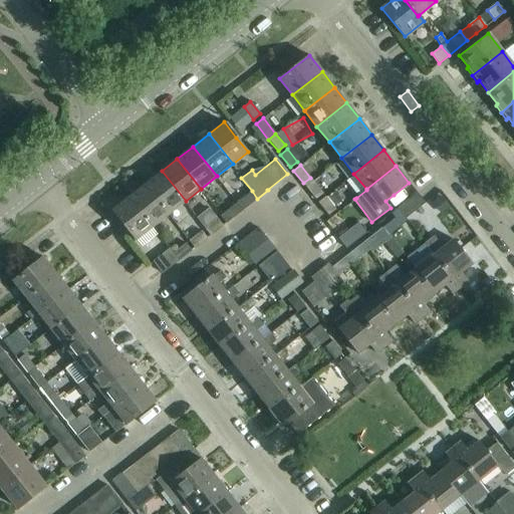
[(170,213),(186,201),(162,171),(146,183),(170,213)]
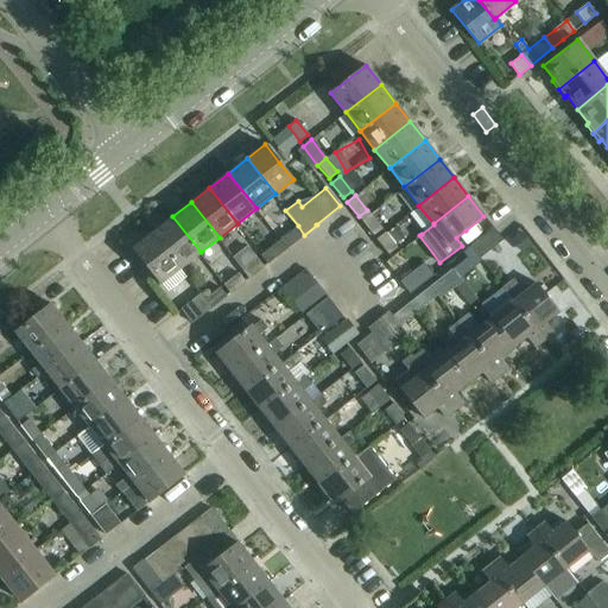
[(373,235),(382,228),(371,214),(361,221),(373,235)]
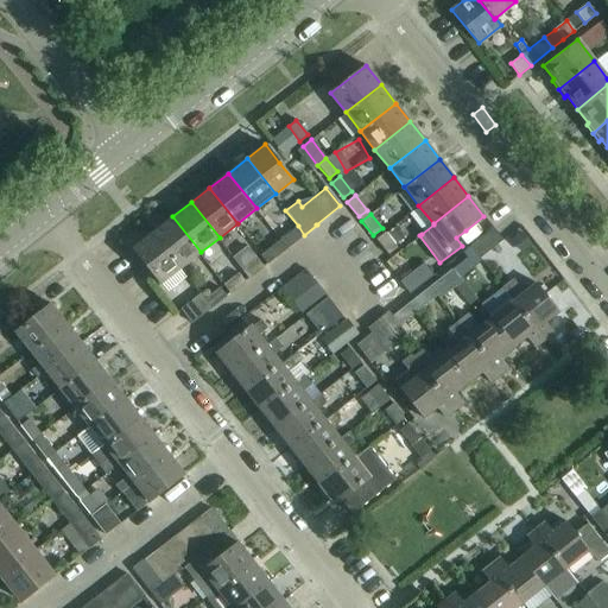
[(182,267),(201,252),(172,216),(153,232),(182,267)]
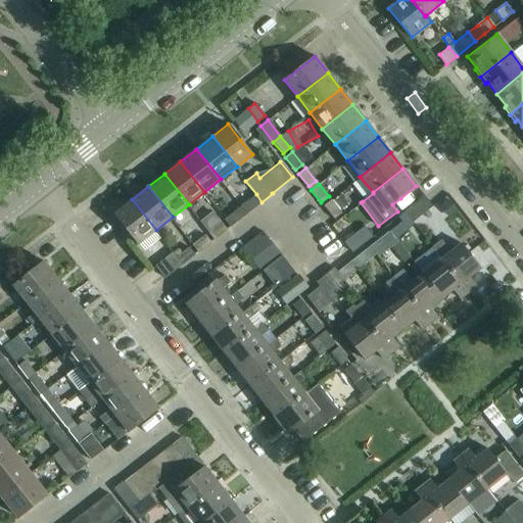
[(424,195),(405,211),(413,222),(432,206),(424,195)]
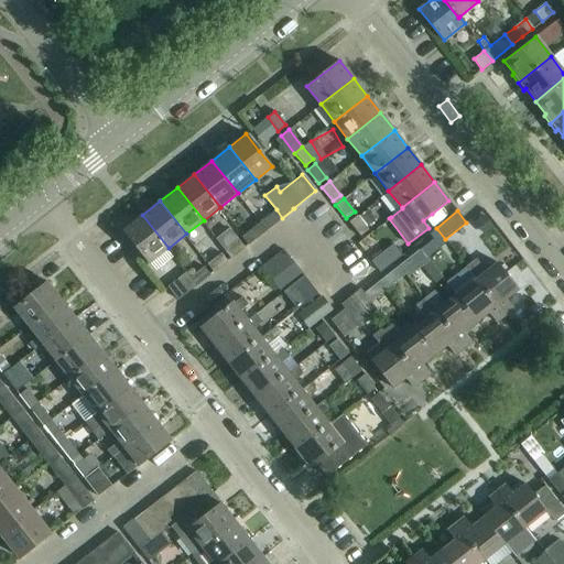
[(266,231),(279,220),(273,212),(259,223),(266,231)]
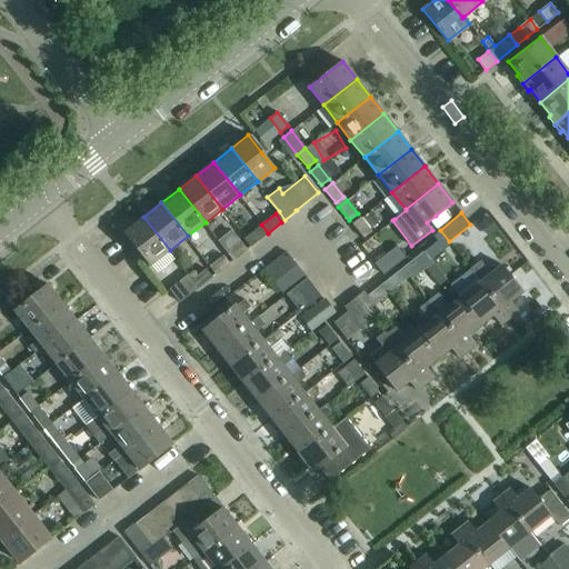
[(150,266),(168,251),(170,250),(143,217),(125,231),(150,266)]
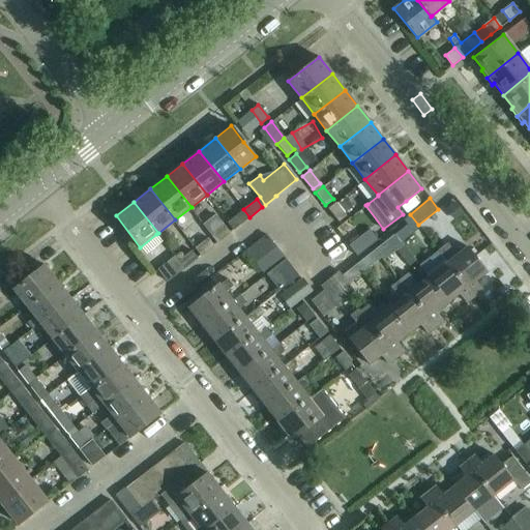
[(337,222),(346,215),(335,202),(328,208),(337,222)]
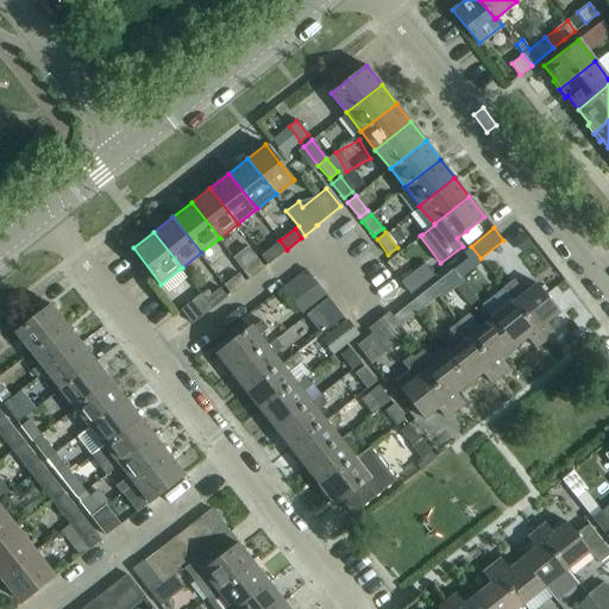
[(268,264),(283,252),(276,244),(261,256),(268,264)]
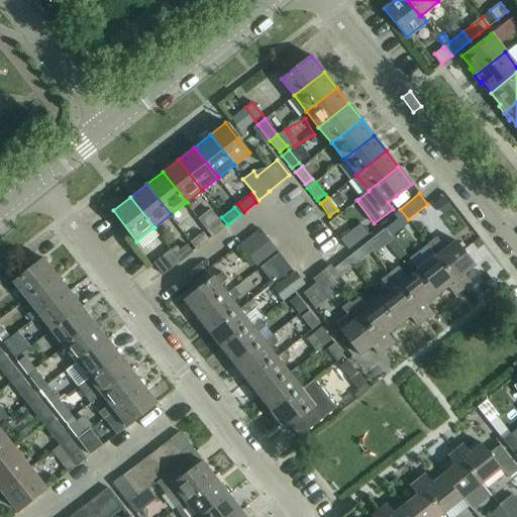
[(410,221),(408,219),(400,209),(394,214),(397,218),(384,229),(390,236),(410,221)]
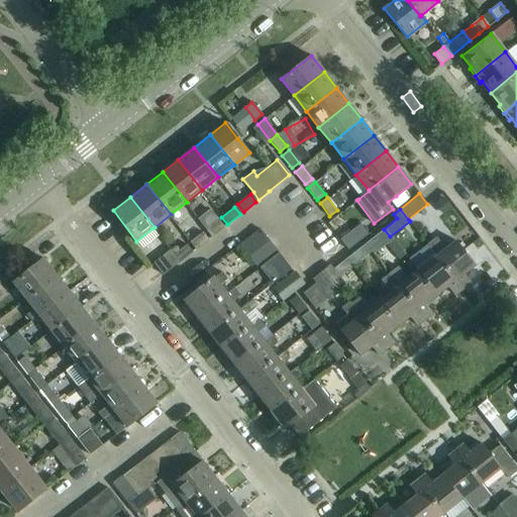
[(211,236),(224,226),(218,219),(205,229),(211,236)]
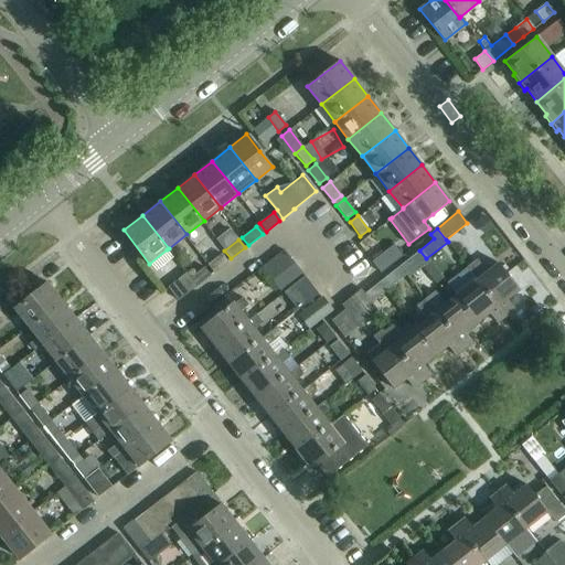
[(381,273),(403,254),(395,243),(372,262),(381,273)]
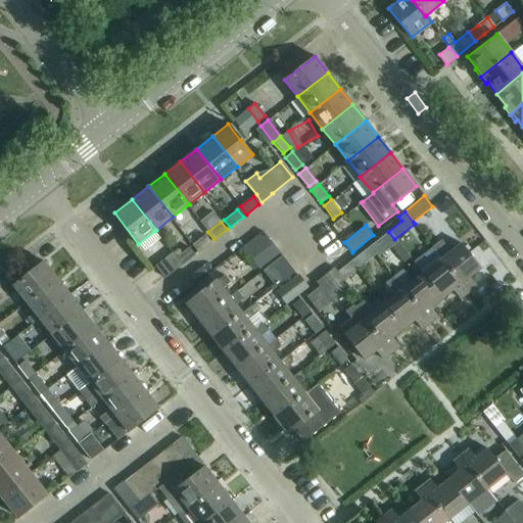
[(405,252),(394,239),(388,232),(370,246),(376,254),(378,256),(390,247),(398,256),(405,252)]
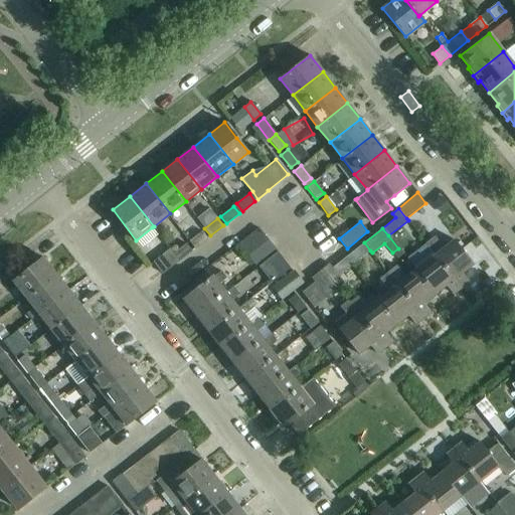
[(195,248),(207,238),(201,230),(189,240),(195,248)]
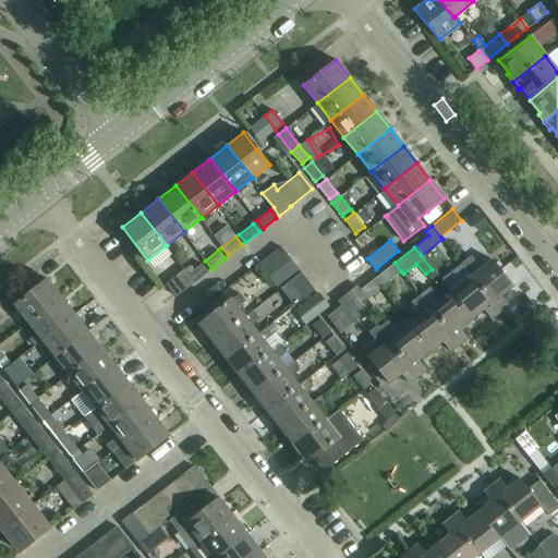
[(286,255),(265,271),(278,289),(279,288),(300,271),(287,255),(286,255)]
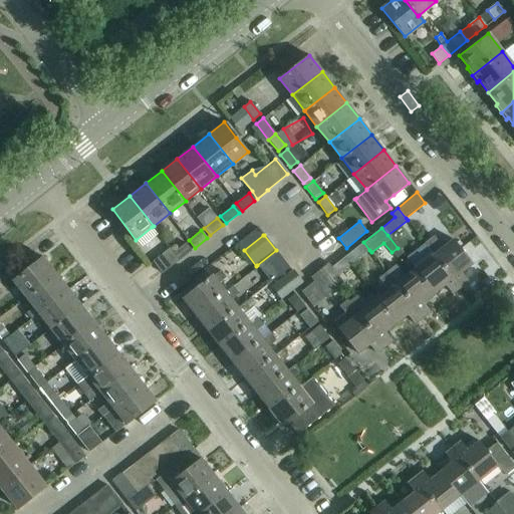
[(425,243),(434,254),(460,287),(468,281),(461,272),(473,263),(453,239),(443,247),(434,235),(425,243)]
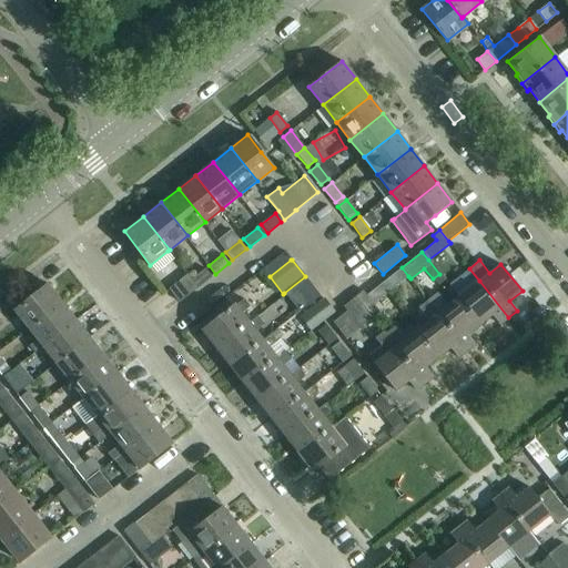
[(198,287),(211,276),(204,267),(191,279),(198,287)]
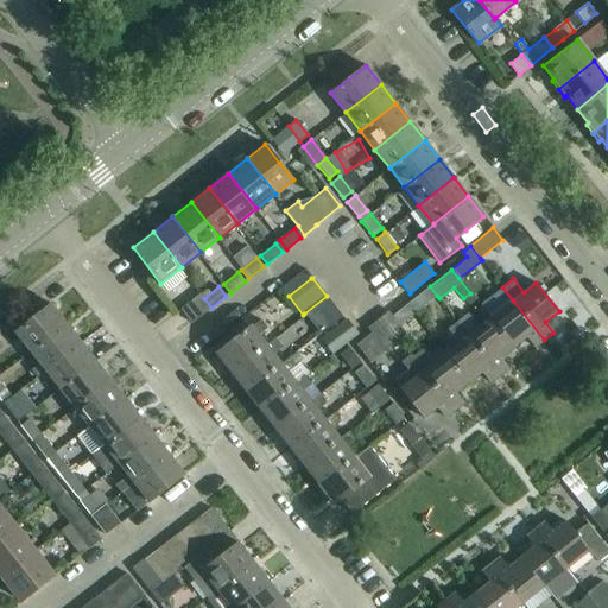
[(416,311),(437,296),(430,286),(422,292),(409,303),(416,311)]
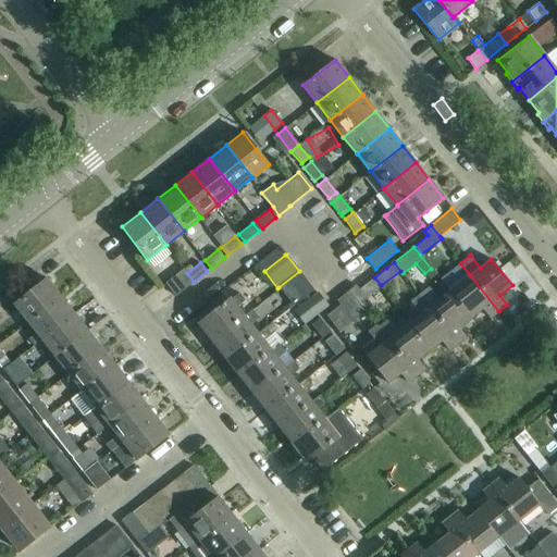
[(175,296),(194,282),(187,273),(183,269),(165,283),(175,296)]
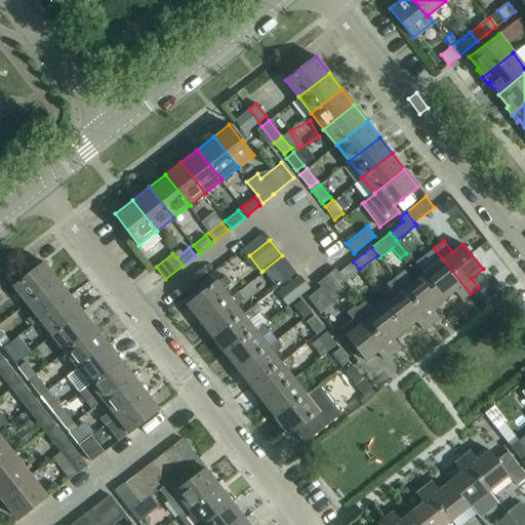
[(282,255),(263,271),(276,288),(288,279),(295,273),(285,259),(282,255)]
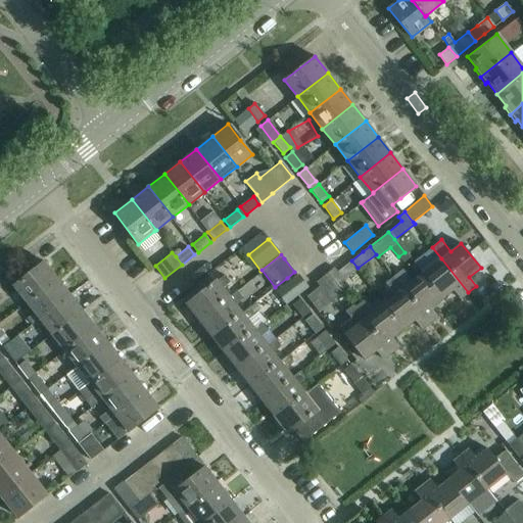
[(460,298),(468,292),(441,258),(422,274),(441,298),(453,289),(460,298)]
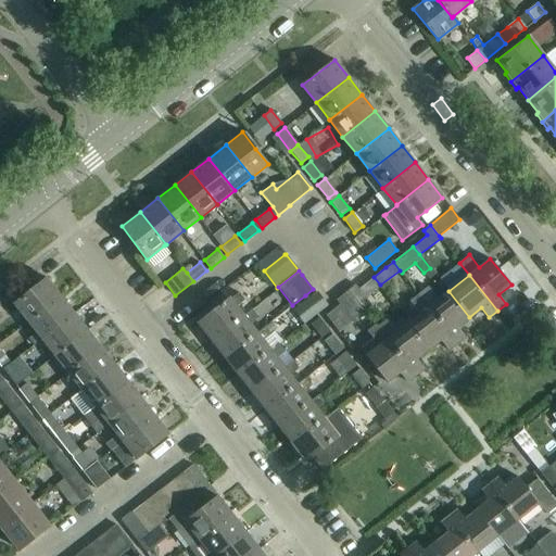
[(61,295),(47,277),(14,303),(28,321),(61,295)]
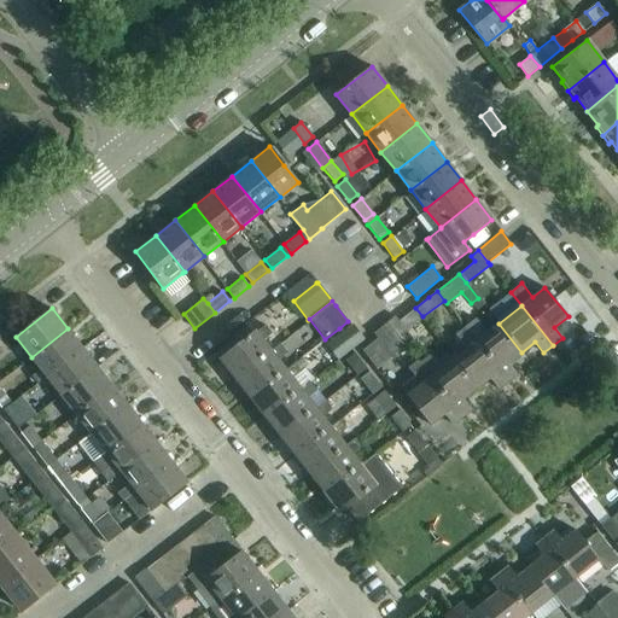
[(415,308),(400,320),(395,315),(388,322),(404,344),(412,339),(406,331),(406,330),(423,316),(415,308)]
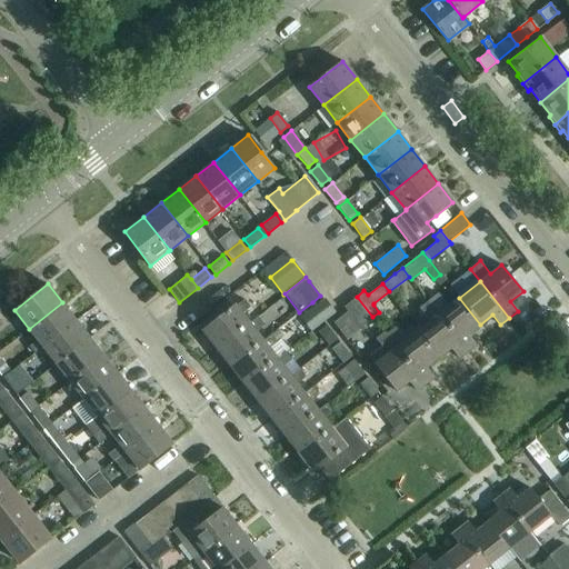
[(468,335),(480,325),(459,298),(448,306),(438,293),(428,300),(468,350),(476,345),(468,335)]
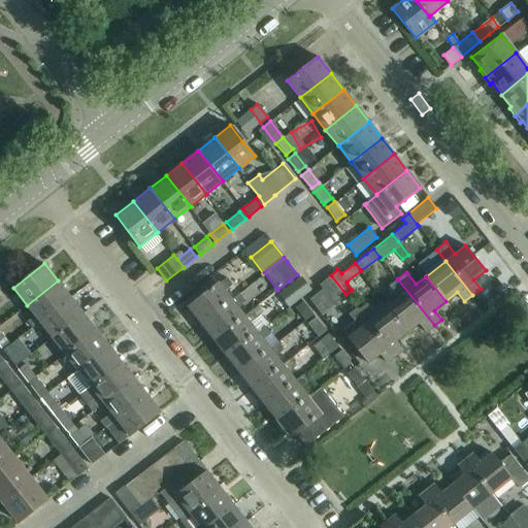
[(201,324),(232,299),(225,291),(233,285),(226,275),(202,295),(188,306),(201,324)]
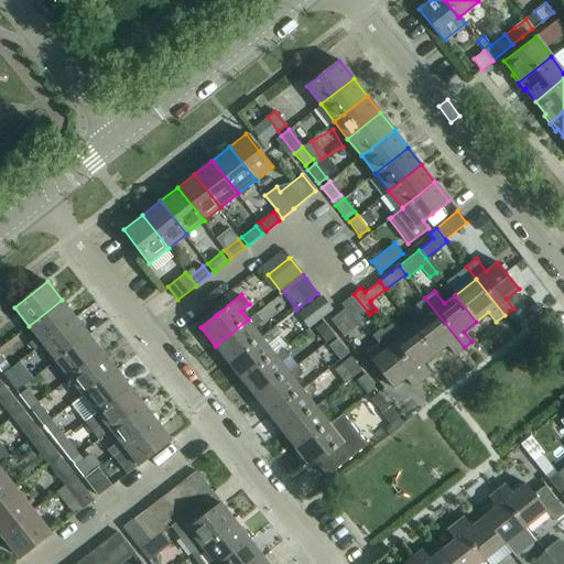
[(308,327),(313,324),(331,310),(321,296),(303,310),(297,314),(308,327)]
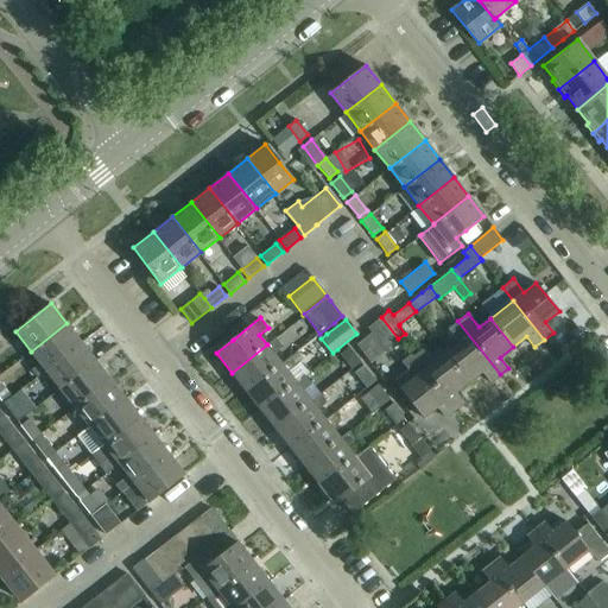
[(448,329),(458,343),(445,353),(468,382),(482,372),(489,382),(500,374),(457,321),(448,329)]
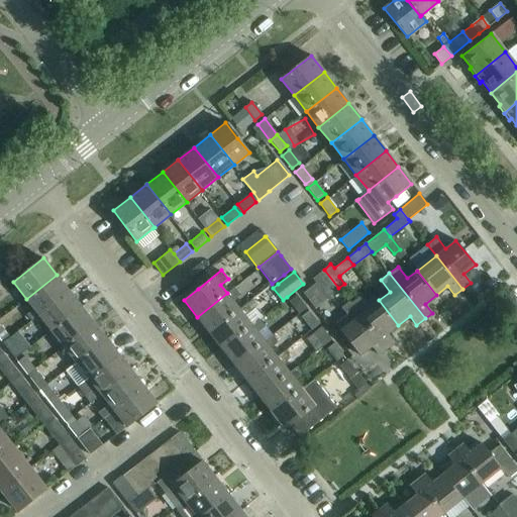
[(31,319),(69,290),(57,275),(26,299),(34,308),(26,314),(31,319)]
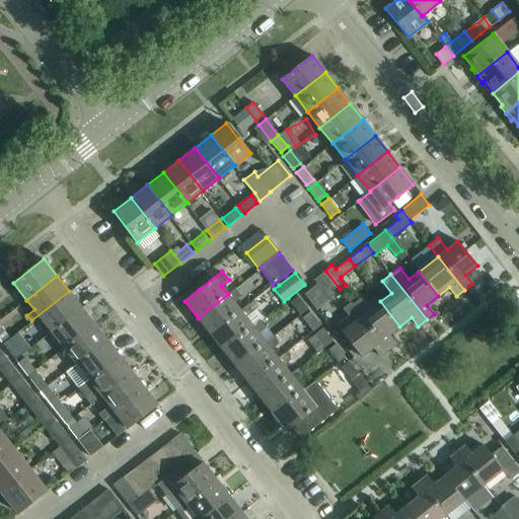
[(315,308),(328,298),(317,284),(304,294),(315,308)]
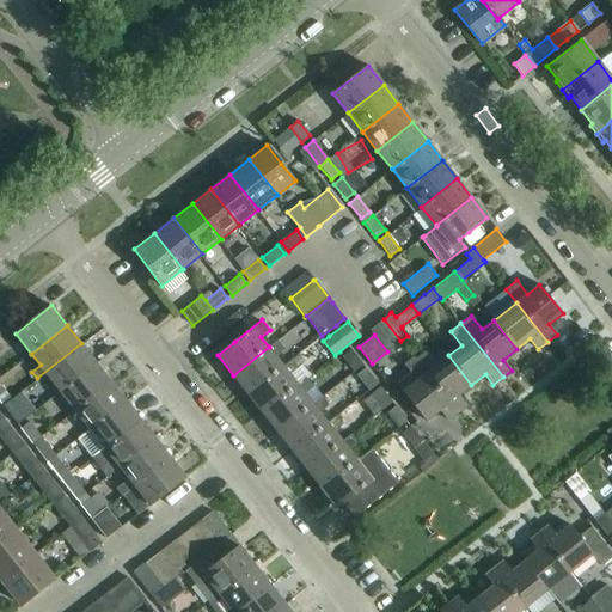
[(285,366),(275,355),(285,348),(277,340),(269,347),(233,375),(248,395),(285,366)]
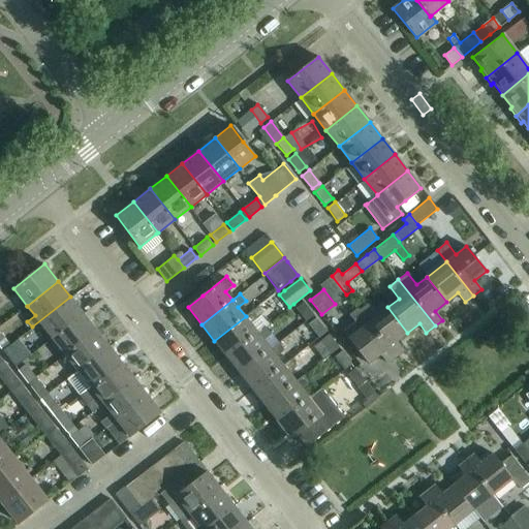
[(53,338),(83,313),(70,297),(32,327),(32,328),(40,321),(53,338)]
